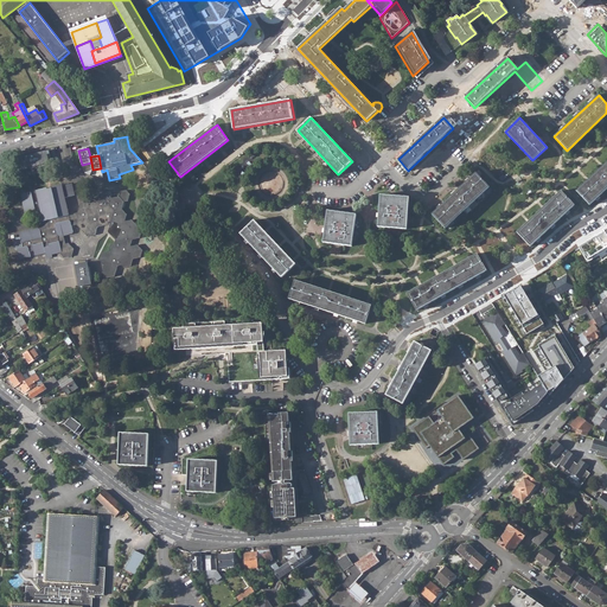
[(606,187),(606,161),(576,190),(589,204),(606,187)]
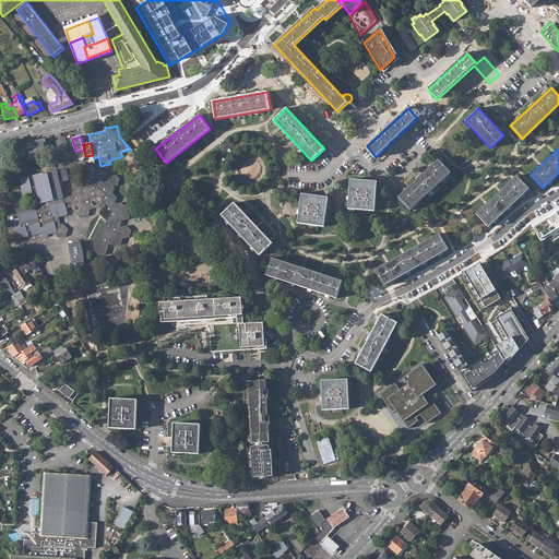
[(399,198),(411,210),(451,173),(439,159),(399,198)]
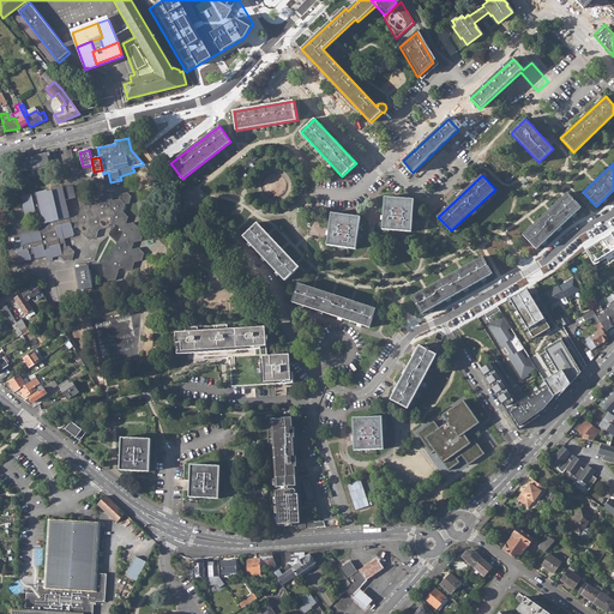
[(152,184),(157,188),(163,184),(157,179),(152,184)]
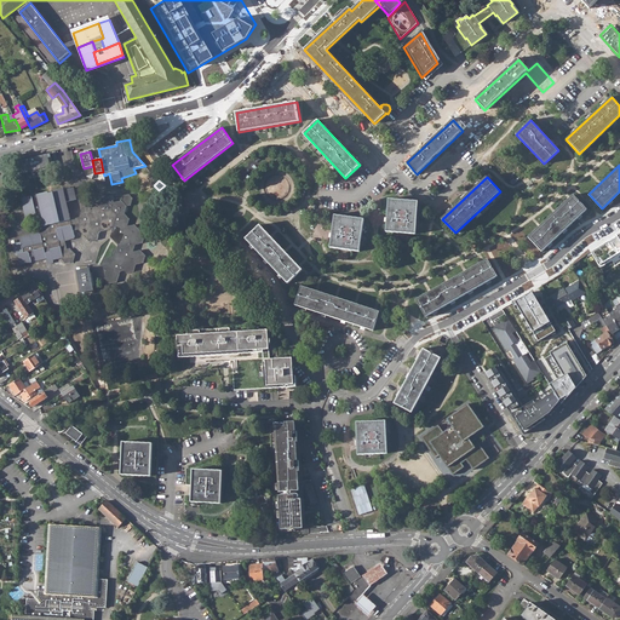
[(74,187),(21,197),(26,219),(36,217),(36,219),(42,218),(45,225),(39,227),(40,231),(19,237),(21,242),(12,244),(15,256),(18,254),(21,265),(46,259),(47,262),(61,258),(65,264),(74,263),(75,254),(70,248),(67,248),(65,241),(75,239),(74,230),(70,219),(70,218),(67,201),(76,199),(74,187)]
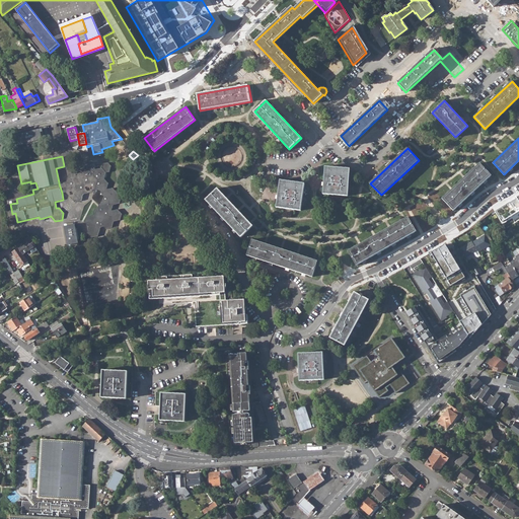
[(69,173),(66,181),(59,183),(62,193),(65,192),(75,202),(81,201),(83,195),(94,192),(92,198),(99,205),(98,208),(95,209),(93,214),(87,216),(85,222),(89,226),(87,233),(92,238),(98,236),(100,227),(103,227),(105,229),(112,228),(114,222),(121,220),(122,213),(118,209),(113,210),(114,204),(120,203),(122,196),(114,187),(107,188),(109,182),(104,177),(106,171),(109,171),(112,166),(107,162),(103,163),(101,167),(95,169),(91,164),(85,166),(83,172),(76,173),(74,172),(69,173)]
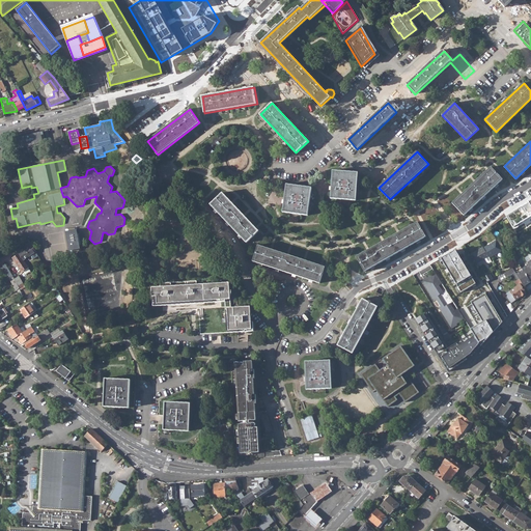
[(503,179),(492,167),(452,203),(465,216),(503,179)]
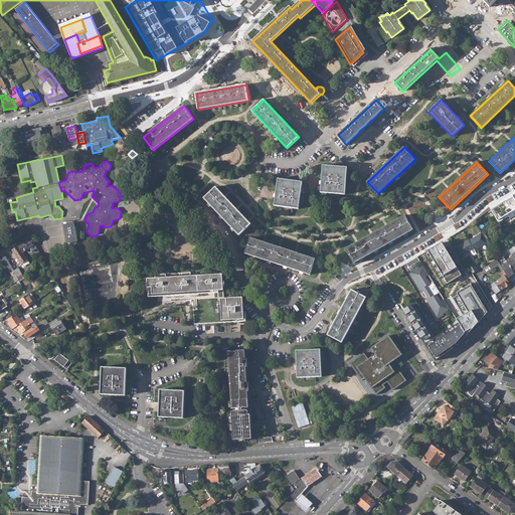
[(347,168),(323,166),(321,192),(345,194),(347,168)]
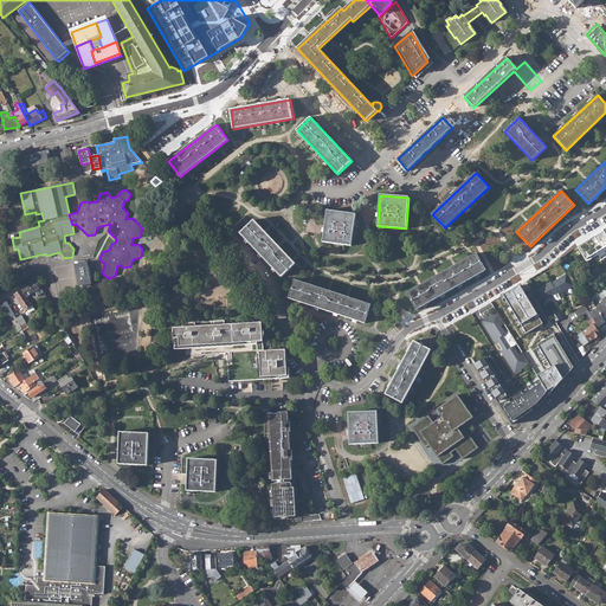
[(354,210),(326,207),(323,240),(352,242),(354,210)]
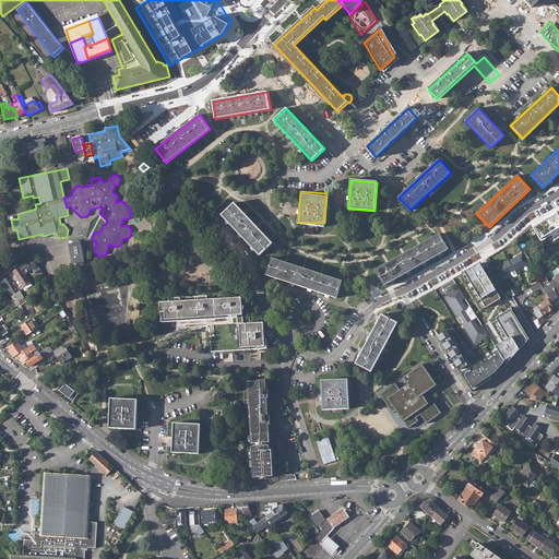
[(222,215),(260,256),(273,244),(234,203),(222,215)]
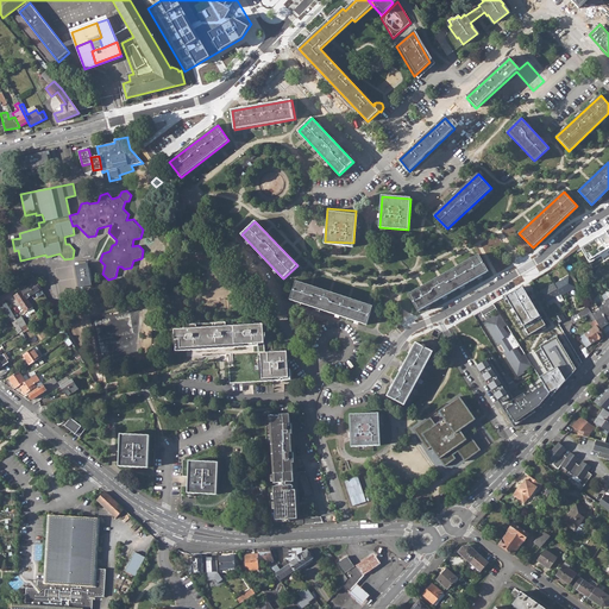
[(608,228),(583,245),(591,258),(608,246),(608,228)]
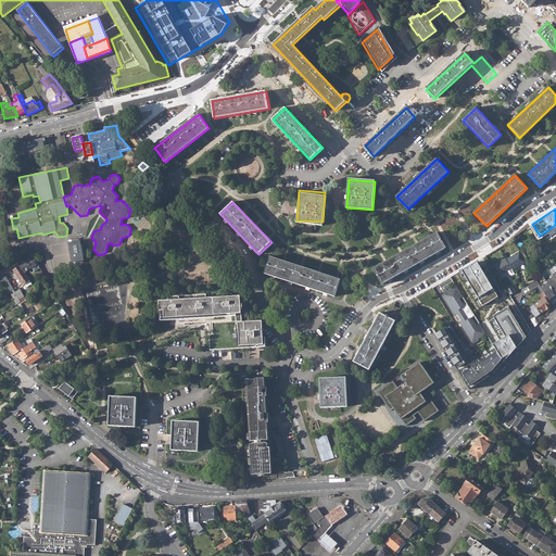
[(389,260),(397,275),(446,248),(438,232),(389,260)]
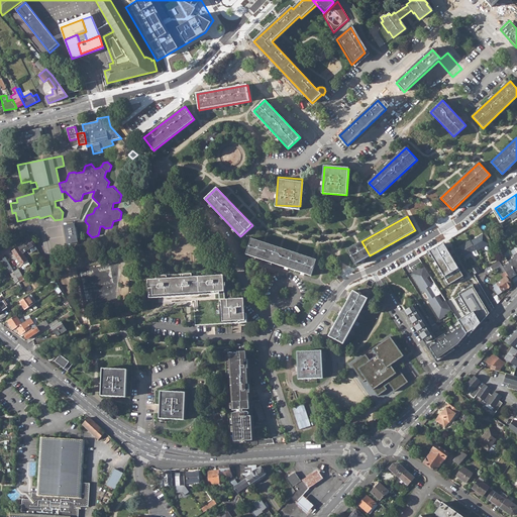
[(75,223),(65,225),(68,243),(79,242),(75,223)]
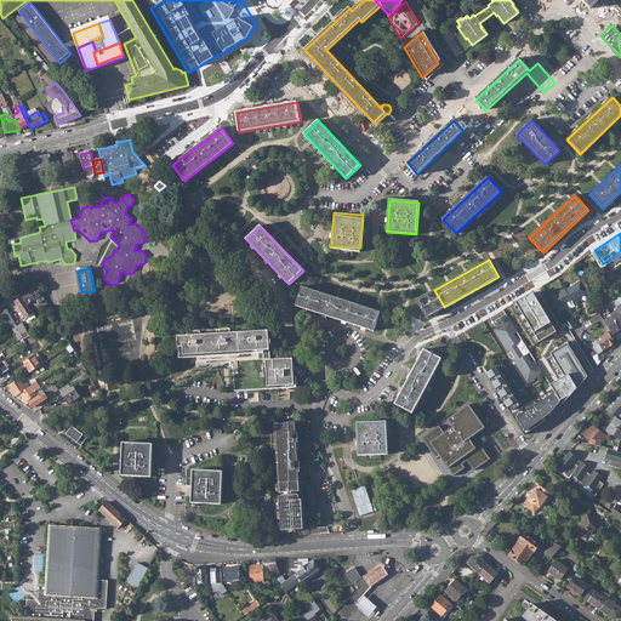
[(22,297),(28,305),(43,295),(33,281),(18,291),(22,297)]
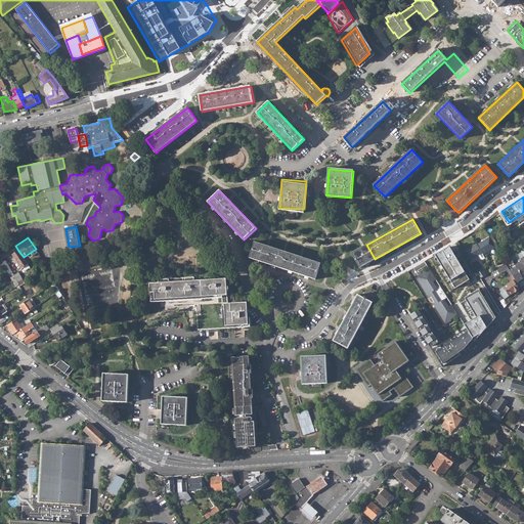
[(489,237),(477,245),(482,254),(495,247),(494,246),(489,237)]
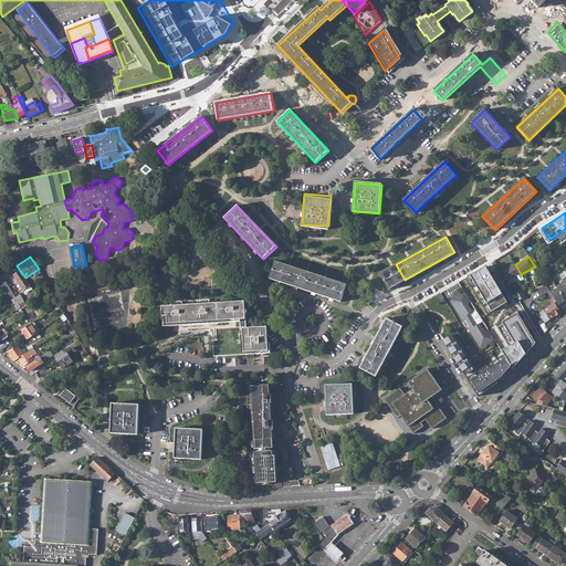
[(342,302),(347,284),(275,261),(270,279),(342,302)]
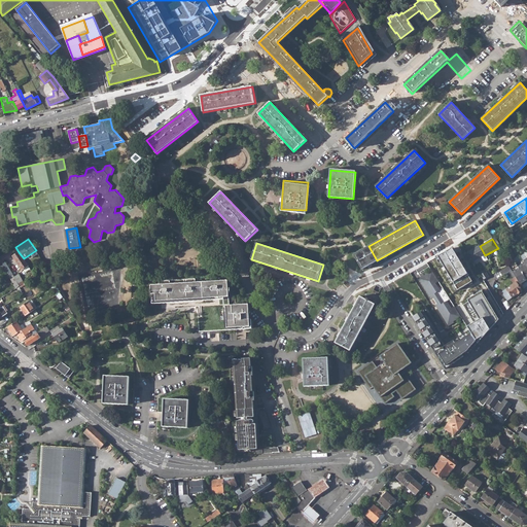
[(485,255),(480,246),(479,245),(466,253),(472,262),(480,257),(483,261),(486,260),(488,259),(485,255)]
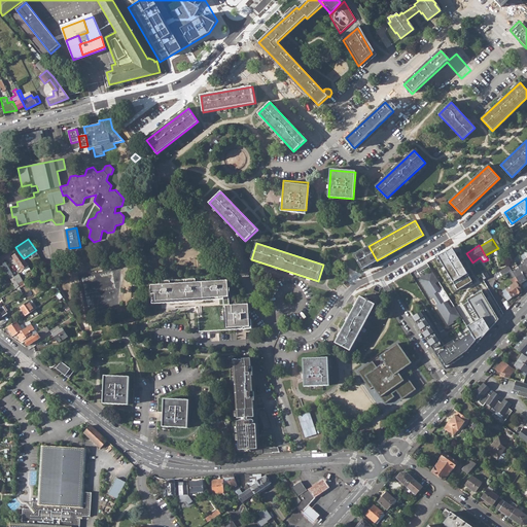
[(353,255),(361,269),(377,260),(369,246),(353,255)]
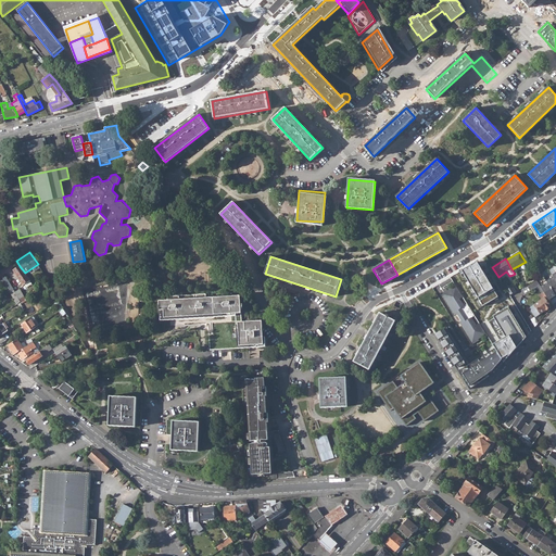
[(477,262),(456,274),(478,310),(498,298),(477,262)]
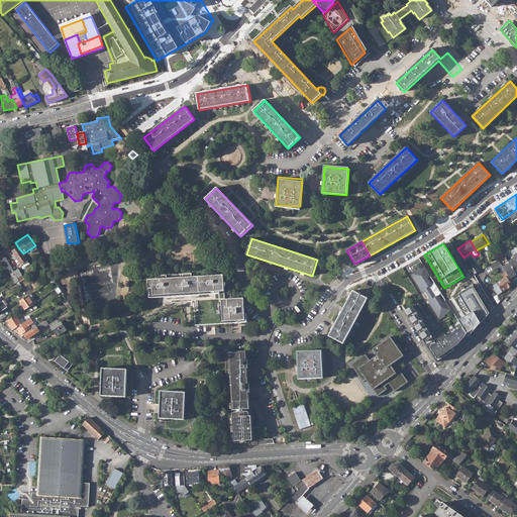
[(21,266),(22,265),(27,262),(23,253),(18,247),(12,251),(21,266)]
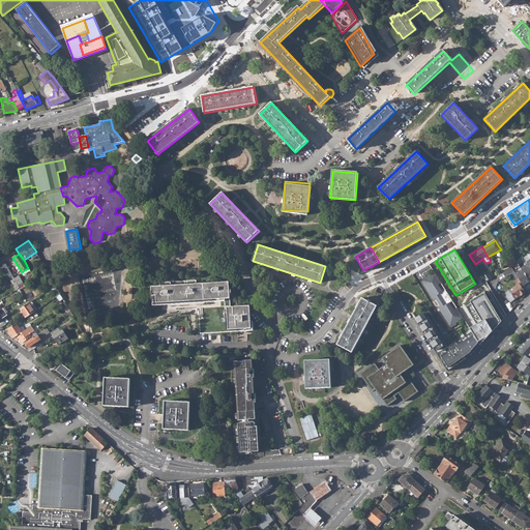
[(9,271),(5,264),(0,267),(0,266),(0,272),(2,276),(5,274),(7,273),(9,271)]
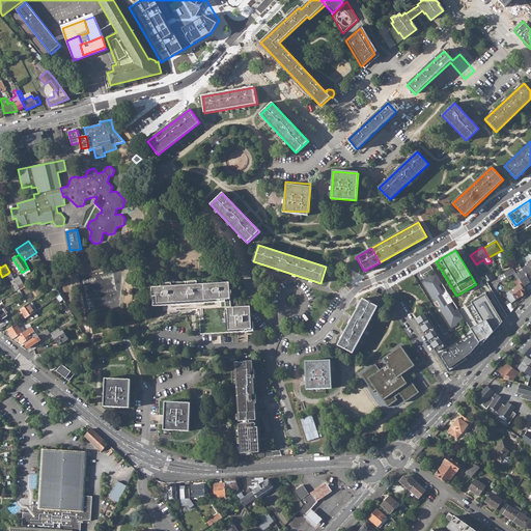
[(421,275),(432,269),(430,264),(419,272),(421,275)]
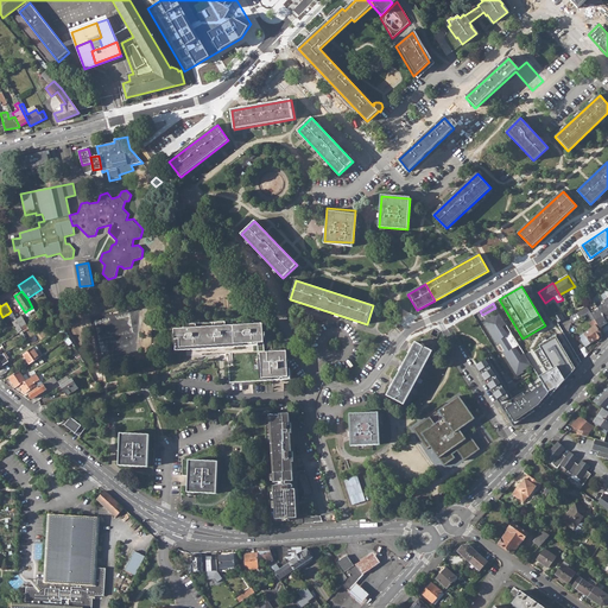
[(577,314),(580,318),(587,314),(589,312),(587,308),(577,314)]
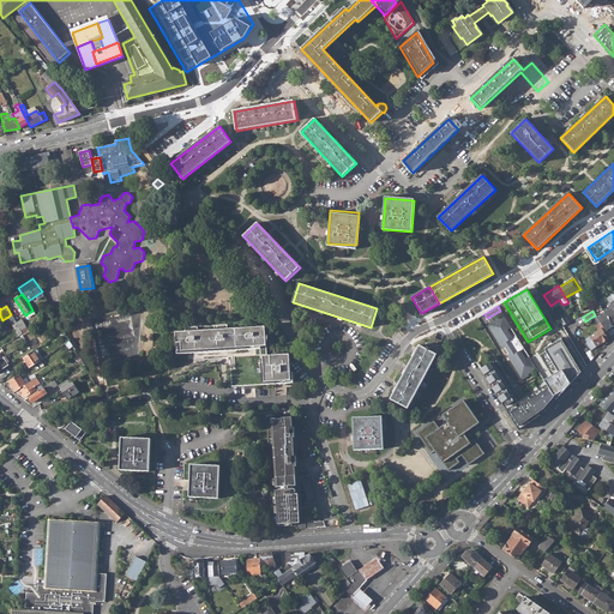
[(600,323),(606,332),(607,331),(608,331),(613,327),(613,326),(605,313),(597,318),(600,323)]
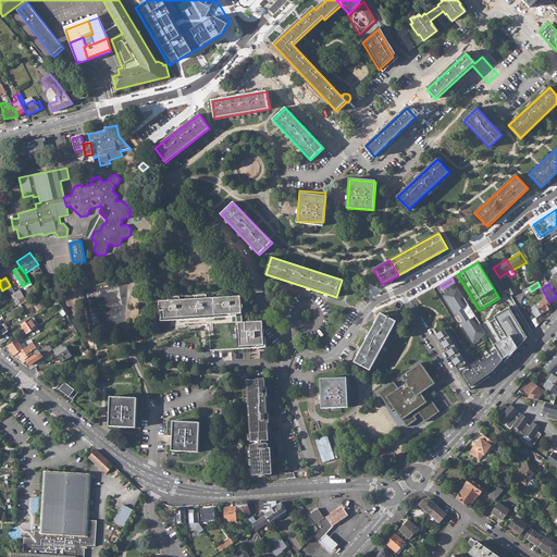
[(5,295),(13,289),(12,288),(10,285),(8,287),(5,288),(2,291),(5,295)]
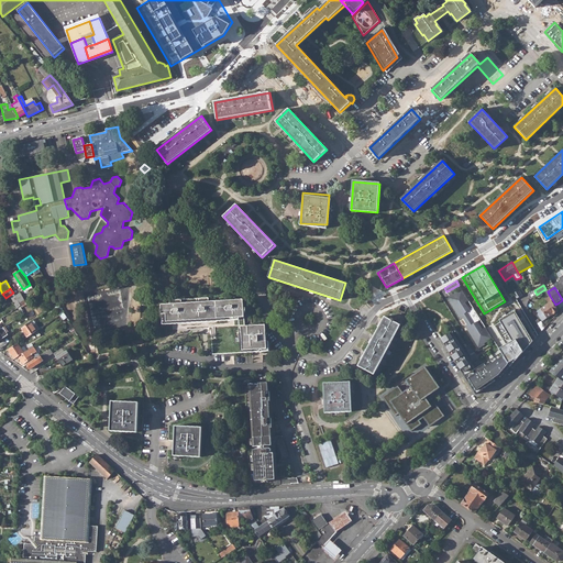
[(511,291),(516,299),(522,295),(518,288),(511,291)]
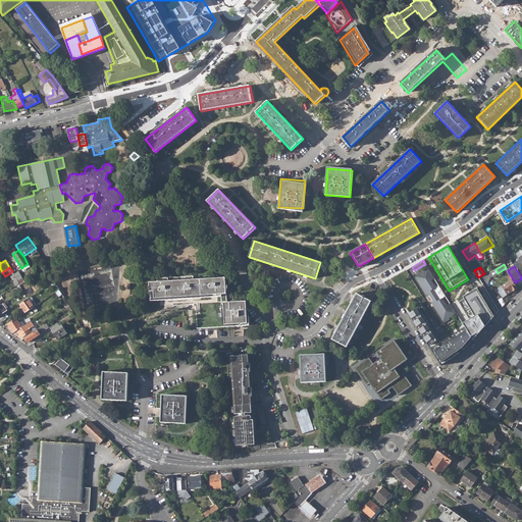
[(449,318),(456,313),(450,303),(447,305),(442,298),(446,296),(438,285),(435,288),(431,280),(434,278),(428,268),(420,273),(419,271),(414,275),(427,296),(428,295),(432,301),(431,302),(444,322),(450,319),(449,318)]
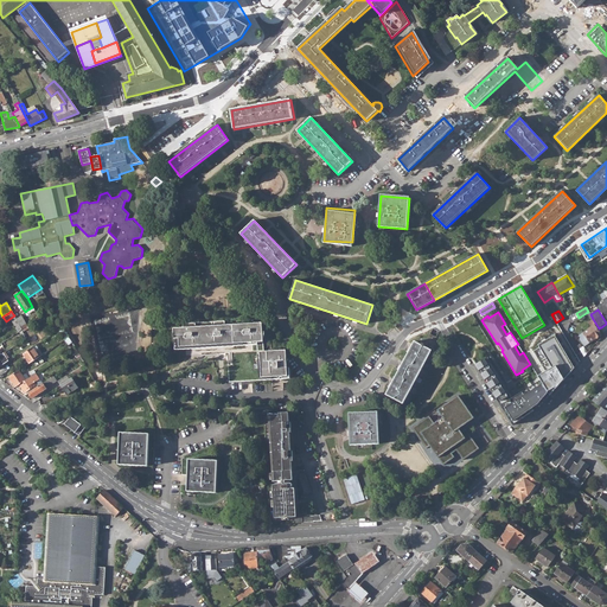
[(19,324),(21,327),(26,325),(21,317),(17,320),(19,324)]
